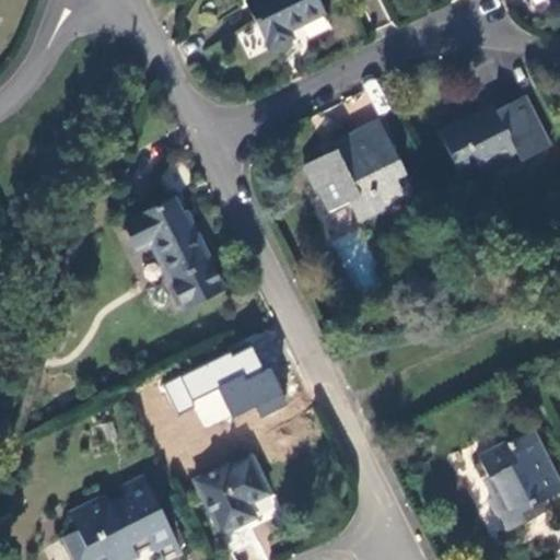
[(315,0),(252,0),(245,3),(267,49),(291,39),(288,32),(323,13),(315,0)]
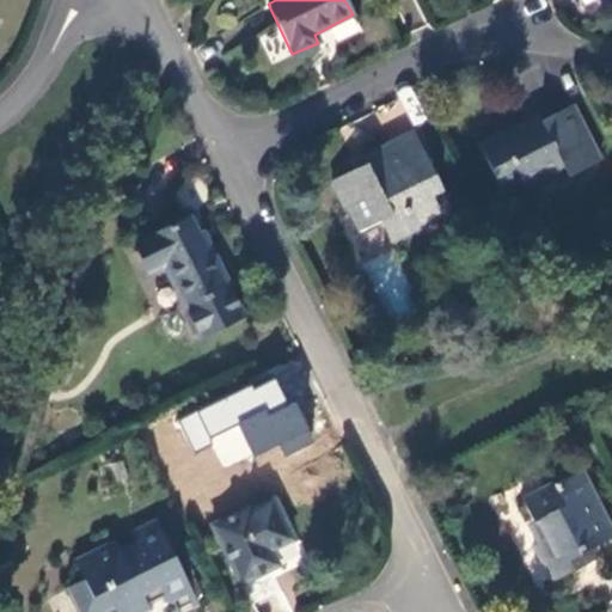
[(519,128),(478,148),(502,193),(520,184),(522,188),(562,169),(567,176),(597,161),(570,108),(542,122),(521,133),(519,128)]
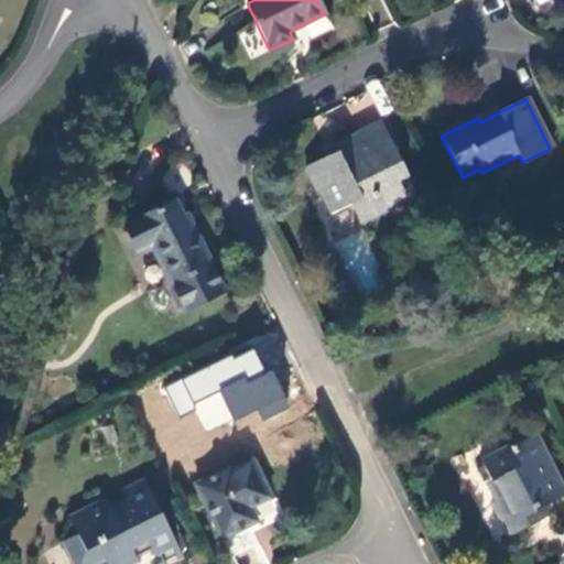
[(496,107),(478,118),(480,122),(499,112),(496,107)]
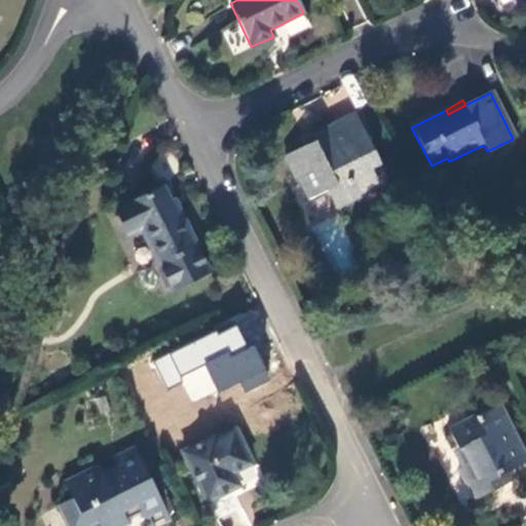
[(305,147),(284,157),(295,181),(298,180),(306,199),(326,190),(335,208),(378,186),(369,168),(378,163),(352,115),(309,136),(315,147),(308,151),(305,147)]
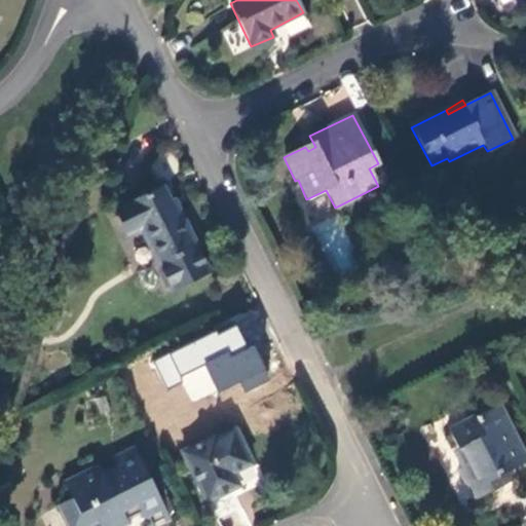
[(161,187),(118,209),(130,234),(139,230),(157,265),(162,262),(188,250),(195,246),(182,218),(179,219),(161,187)]
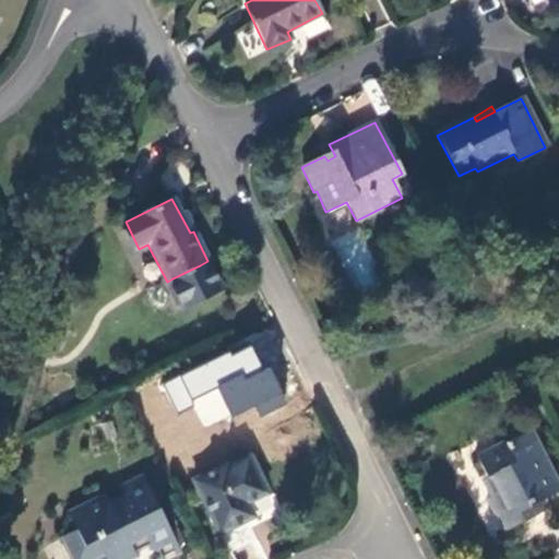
[(209,281),(200,265),(173,278),(182,295),(209,281)]
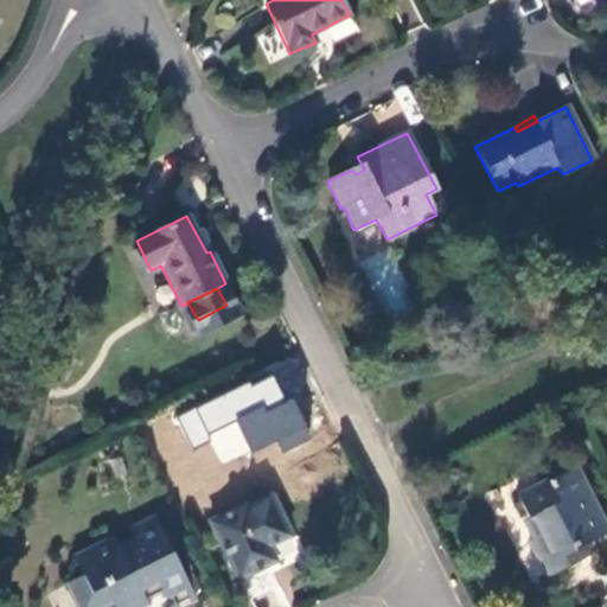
[(176,411),(190,448),(210,440),(221,467),(306,435),(281,371),(176,411)]
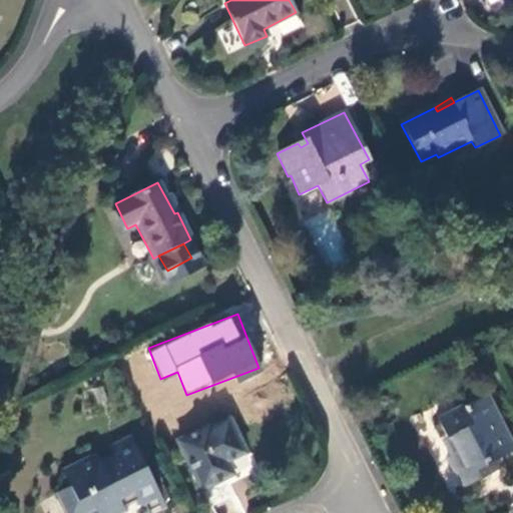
[(493,460),(512,450),(486,395),(438,420),(446,437),(448,436),(455,451),(445,456),(453,473),(456,471),(463,486),(487,475),(482,465),(493,460)]
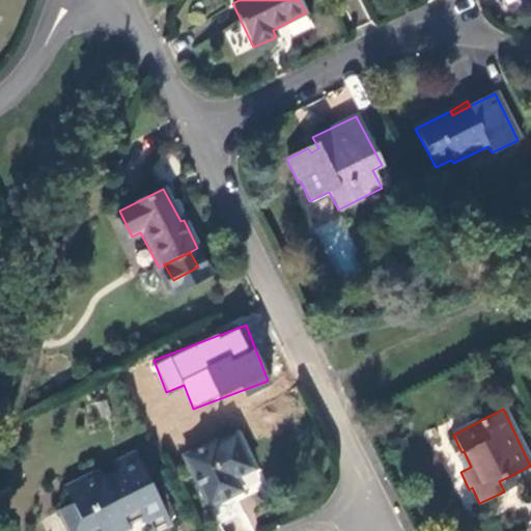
[(214,440),(190,452),(183,455),(207,506),(240,490),(233,478),(252,469),(234,435),(216,444),(214,440)]
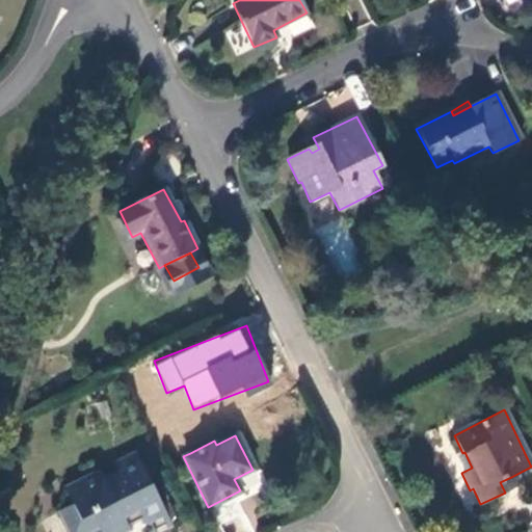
[(149,531),(159,531),(171,526),(140,464),(123,474),(121,469),(103,478),(100,471),(64,489),(72,504),(57,512),(67,531),(88,531),(97,528),(99,531),(116,531),(126,528),(122,519),(137,510),(149,531)]
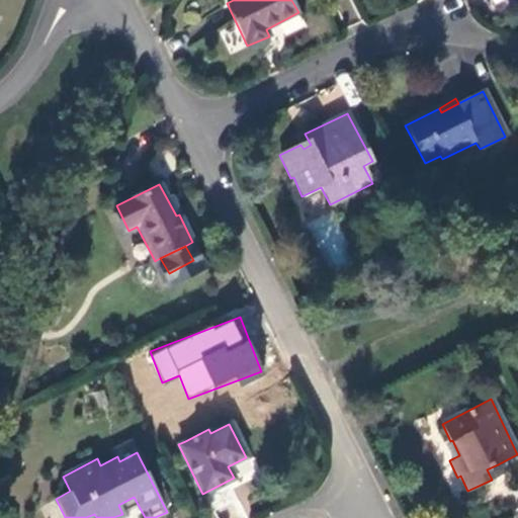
[(502,475),(498,464),(487,469),(492,480),(502,475)]
